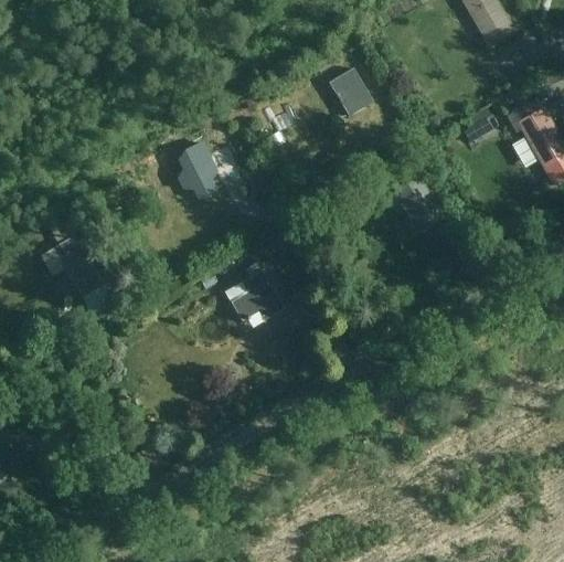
[(510,24),(496,0),(463,0),(486,39),(510,24)]
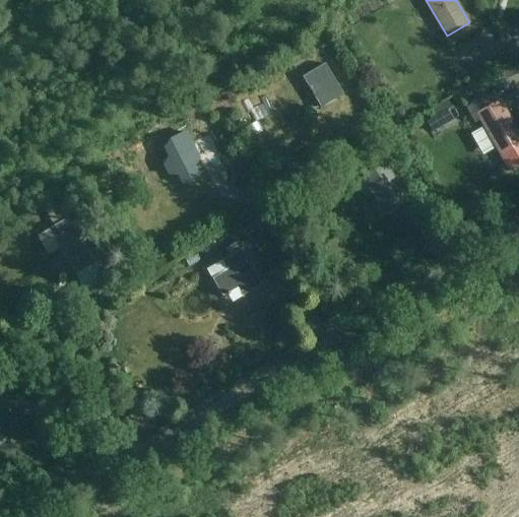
[(321,106),(342,92),(324,62),(316,67),(318,72),(305,79),(321,106)]
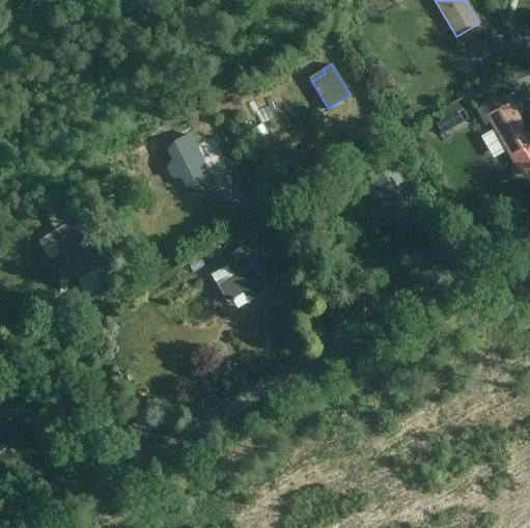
[(529,143),(529,136),(509,102),(487,115),(510,155),(529,143)]
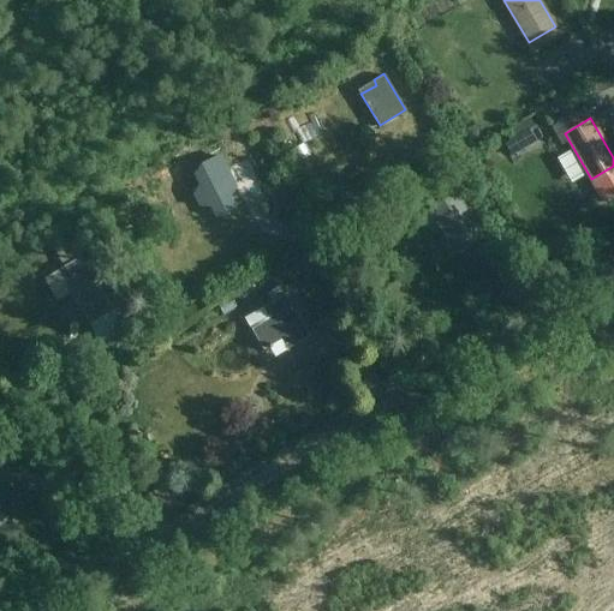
[(228,195),(236,185),(230,175),(218,174),(213,163),(201,163),(194,173),(200,184),(194,192),(198,203),(210,204),(214,214),(227,214),(234,204),(228,195)]
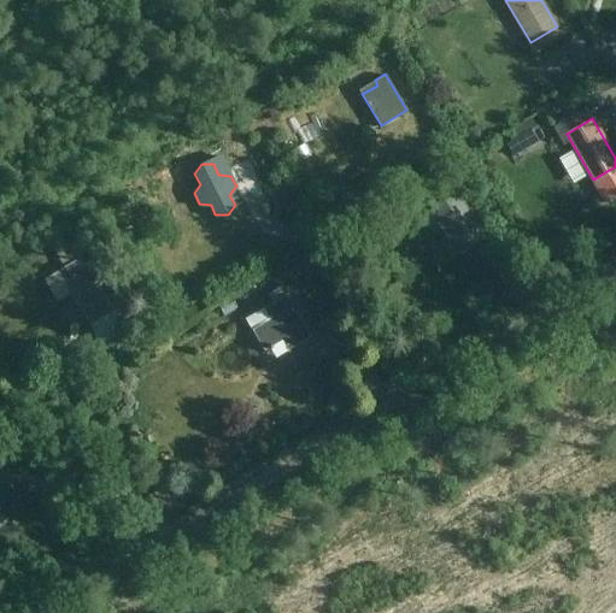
[(423,216),(429,227),(438,222),(447,240),(445,242),(451,253),(482,235),(458,194),(423,216)]
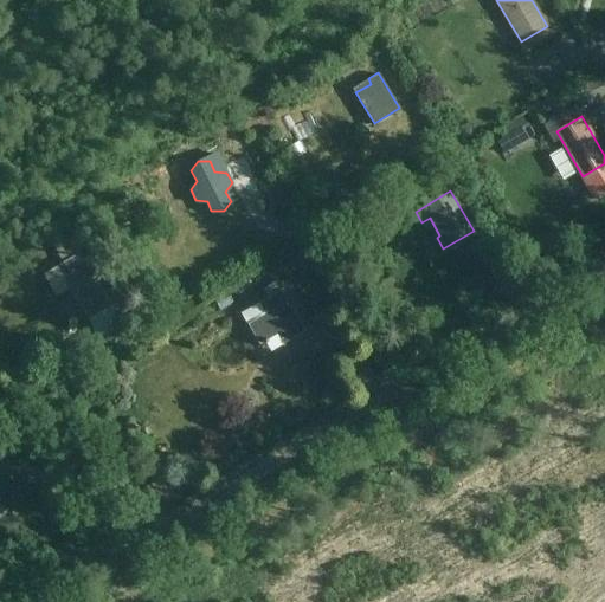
[(85,316),(111,301),(81,250),(56,265),(85,316)]
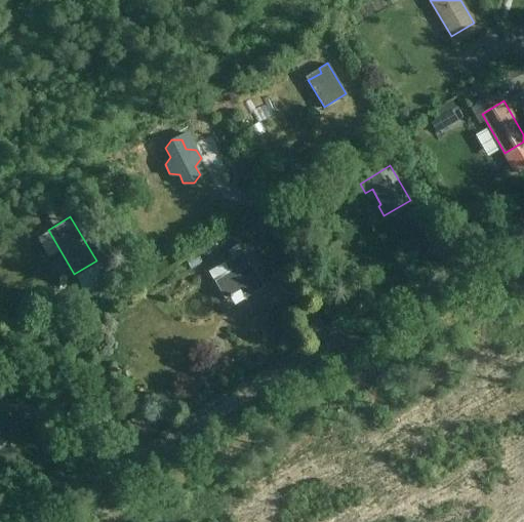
[(245,296),(266,285),(244,250),(208,270),(225,296),(229,294),(230,295),(233,294),(231,292),(239,288),(245,296)]
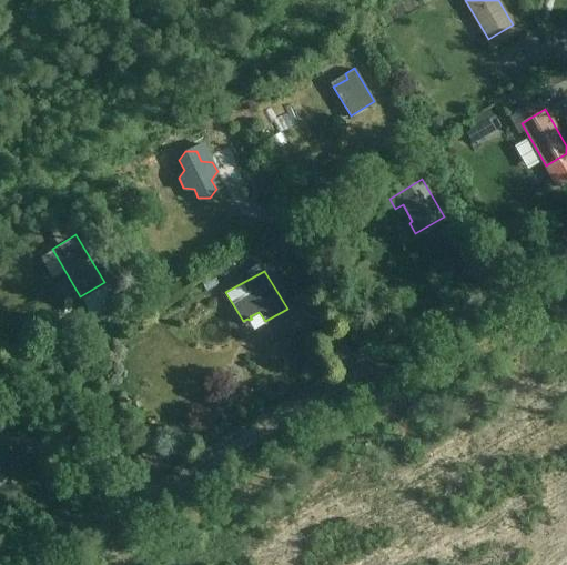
[(266,345),(280,339),(274,326),(261,333),(266,345)]
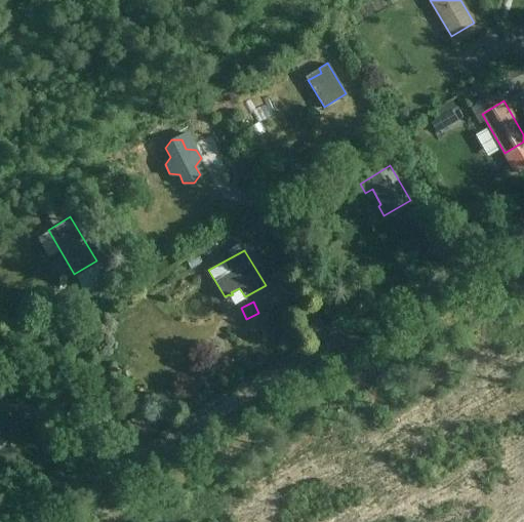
[(0,430),(8,443),(29,431),(10,399),(16,395),(10,385),(0,390),(0,430)]
